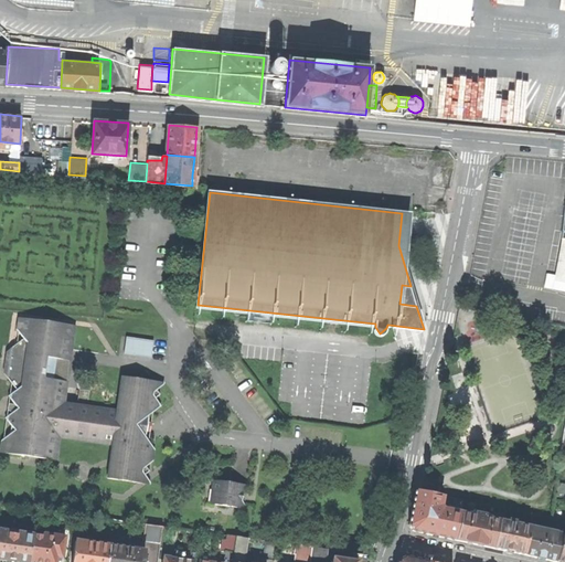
[(564,236),(564,237),(555,278),(564,279),(564,236)]
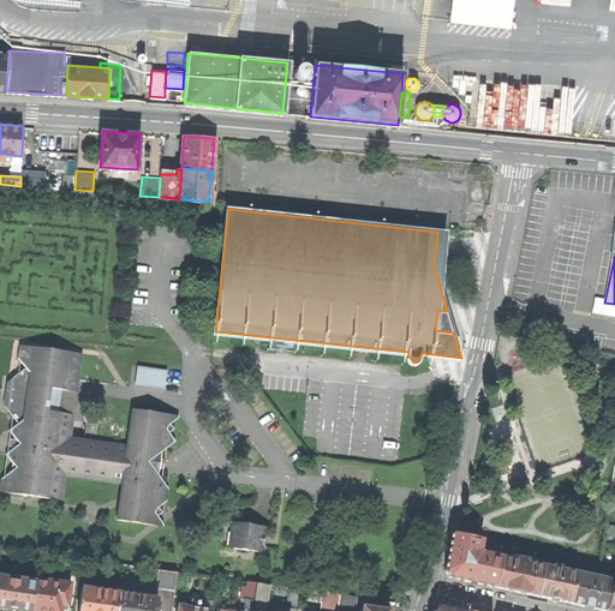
[(3,474),(1,487),(33,491),(36,461),(131,474),(127,503),(119,502),(117,517),(148,521),(163,509),(153,496),(154,484),(162,478),(159,472),(160,466),(165,466),(165,456),(161,455),(162,449),(167,445),(161,437),(174,426),(165,411),(132,406),(130,420),(138,421),(136,444),(70,435),(82,352),(22,343),(19,357),(28,358),(24,381),(9,378),(6,403),(21,405),(11,475),(3,474)]
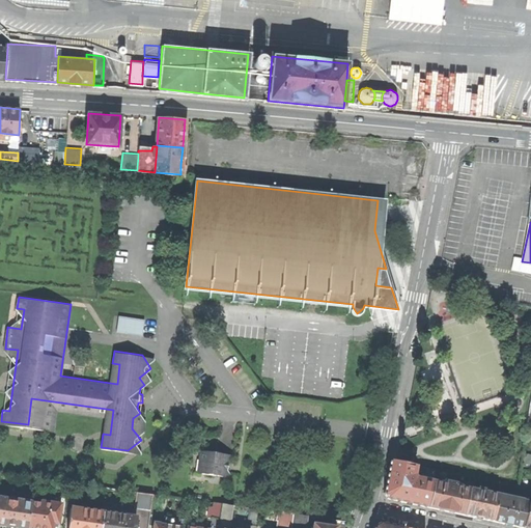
[(142,332),(144,316),(119,312),(116,328),(142,332)]
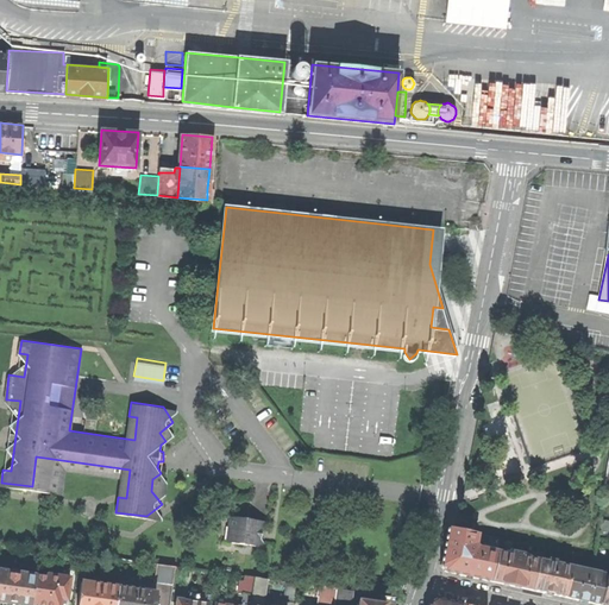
[(231,514),(227,539),(264,543),(264,540),(262,536),(263,527),(267,523),(268,518),(249,516),(231,514)]
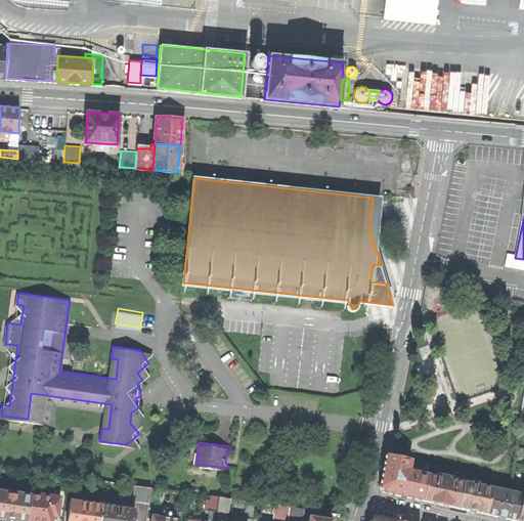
[(523,445),(517,444),(515,454),(523,456),(523,445)]
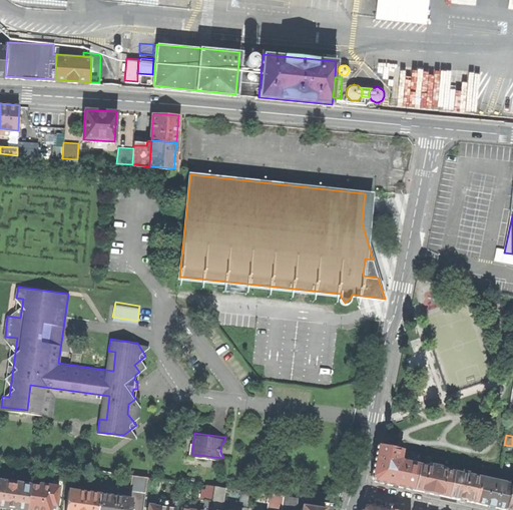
[(402,460),(401,457),(403,448),(378,443),(371,479),(396,484),(414,488),(419,464),(402,460)]
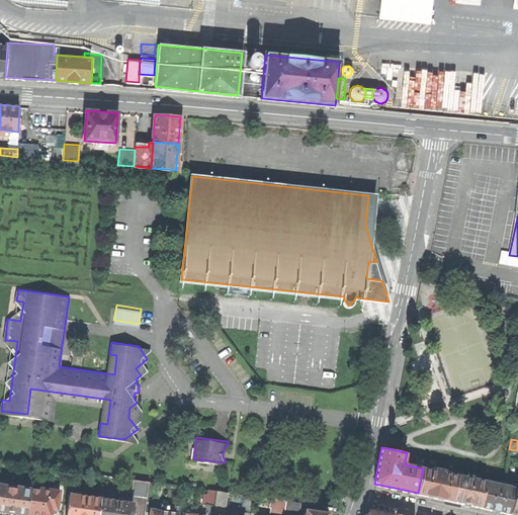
[(24,473),(32,474),(33,464),(26,463),(24,473)]
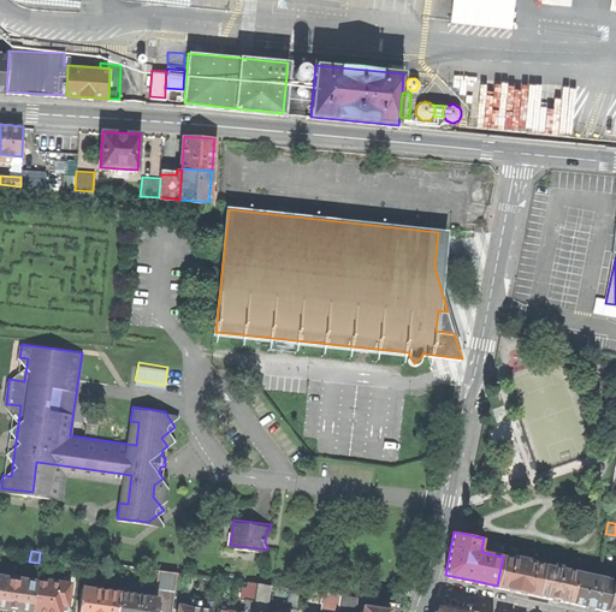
[(516,590),(539,594),(545,565),(531,563),(532,559),(517,557),(517,559),(503,557),(497,586),(516,590)]
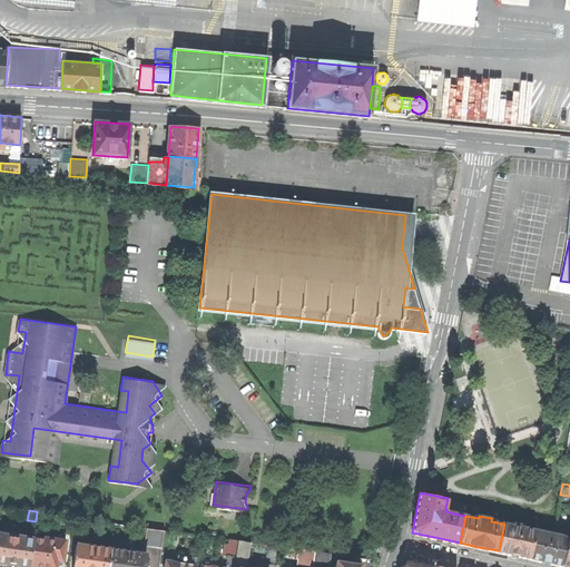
[(536,530),(504,524),(499,550),(512,554),(530,557),(536,530)]
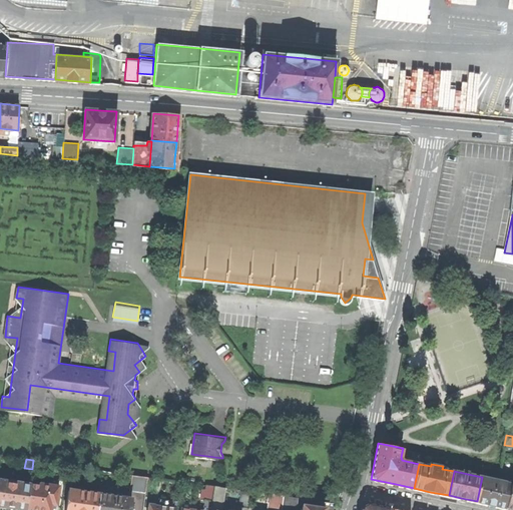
[(129,488),(145,490),(147,475),(131,473),(129,488)]
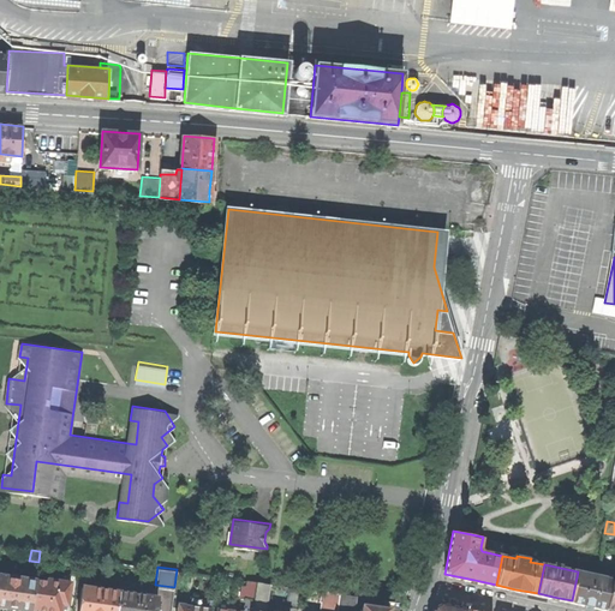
[(578,571),(572,600),(587,604),(607,607),(613,579),(578,571)]
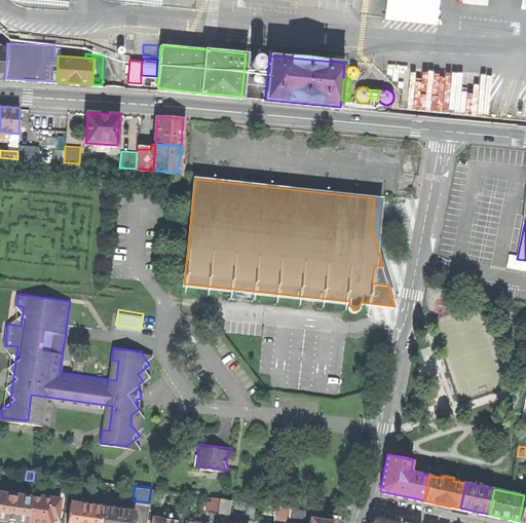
[(0,490),(0,518),(16,521),(27,522),(31,494),(0,490)]
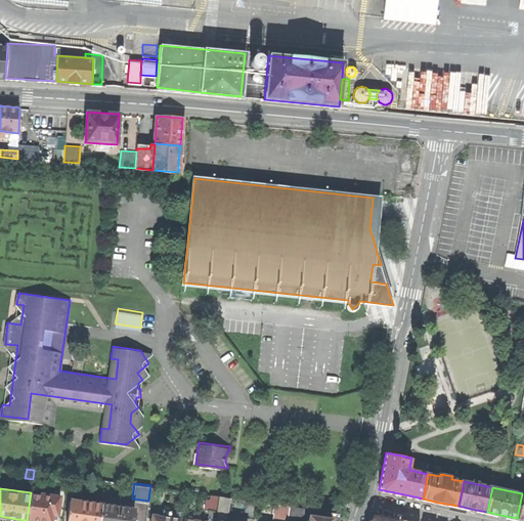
[(40,494),(31,492),(27,520),(34,520),(51,520),(52,519),(56,519),(60,495),(40,492),(40,494)]
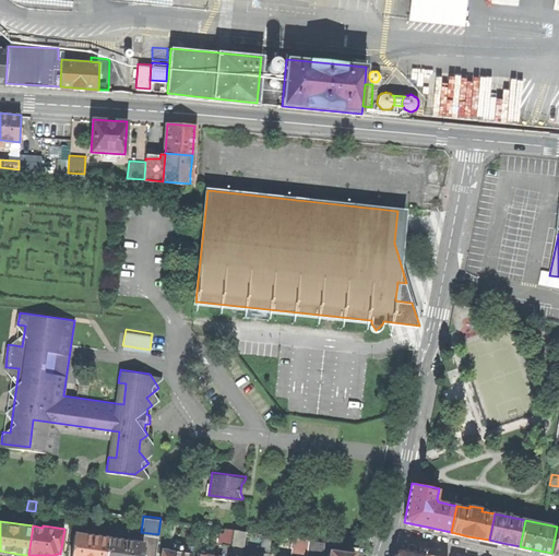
[(223,543),(232,544),(234,528),(225,527),(223,543)]
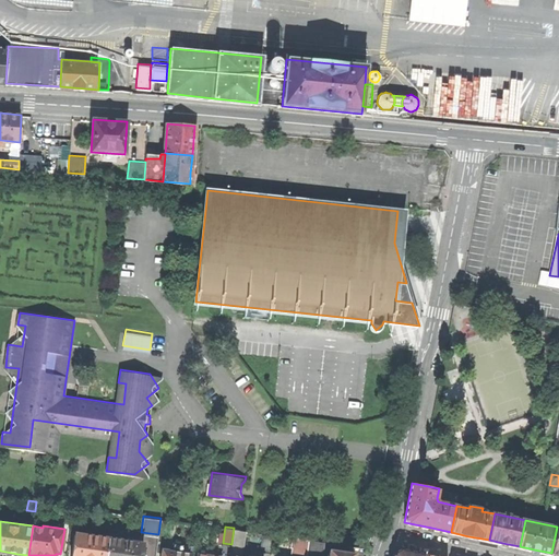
[(246,530),(234,528),(232,544),(229,555),(242,555),(246,530)]
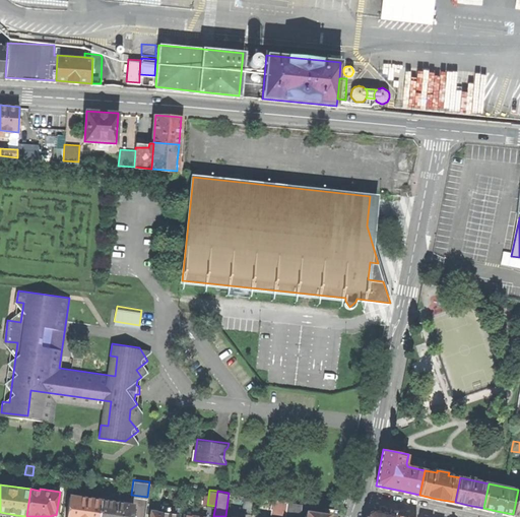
[(98,516),(101,500),(70,495),(66,516),(98,516)]
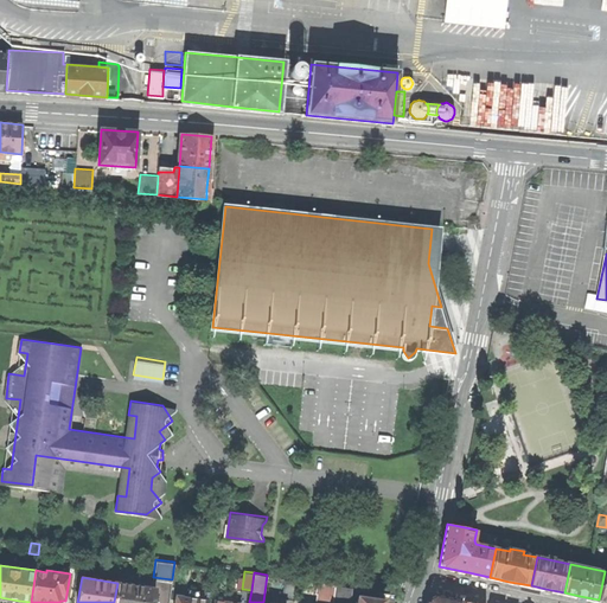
[(295,598),(299,579),(286,577),(283,597),(295,598)]
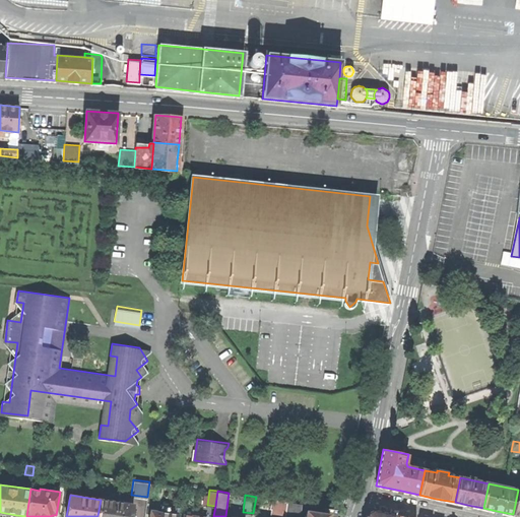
[(285,516),(286,513),(287,501),(273,499),(271,508),(272,508),(271,516),(280,516),(285,516)]
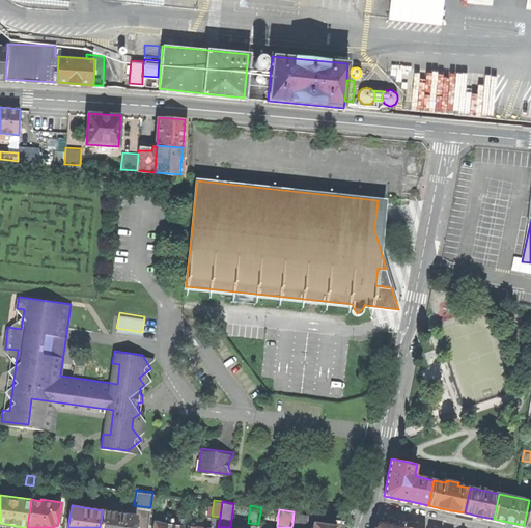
[(103,510),(100,527),(135,527),(137,515),(103,510)]
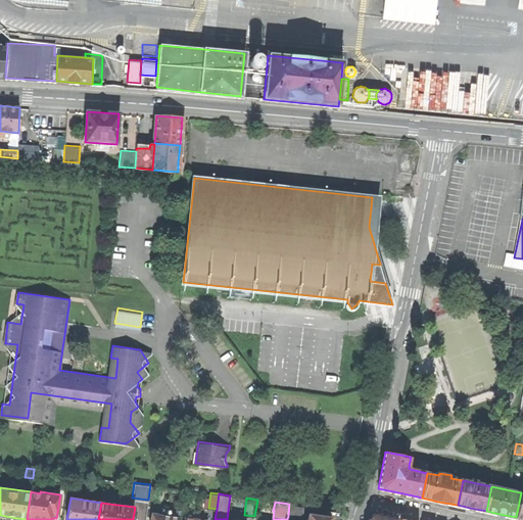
[(289,504),(288,516),(301,518),(303,506),(289,504)]
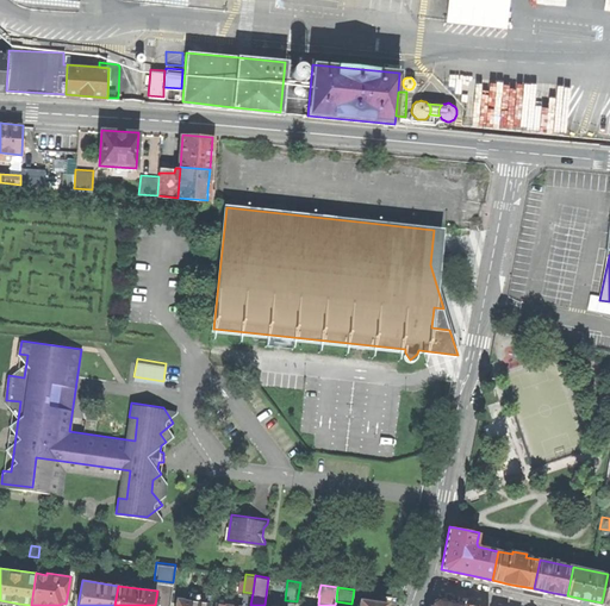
[(209,605),(210,601),(206,601),(206,597),(193,594),(192,599),(178,597),(175,605),(209,605)]
